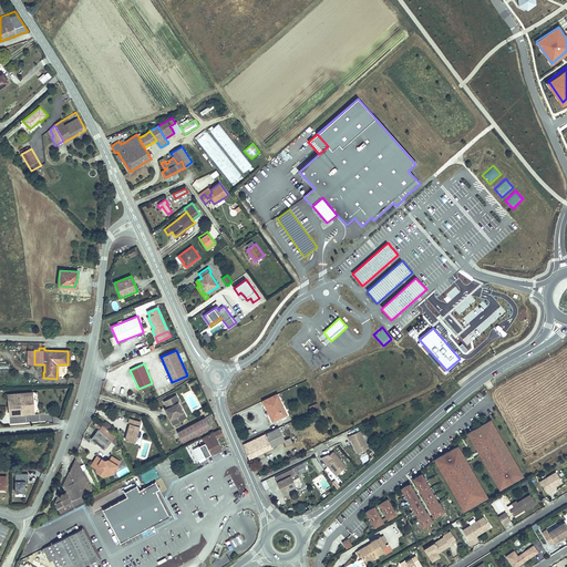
[(33,395),(20,397),(20,393),(9,394),(10,415),(22,414),(22,412),(34,411),(33,395)]
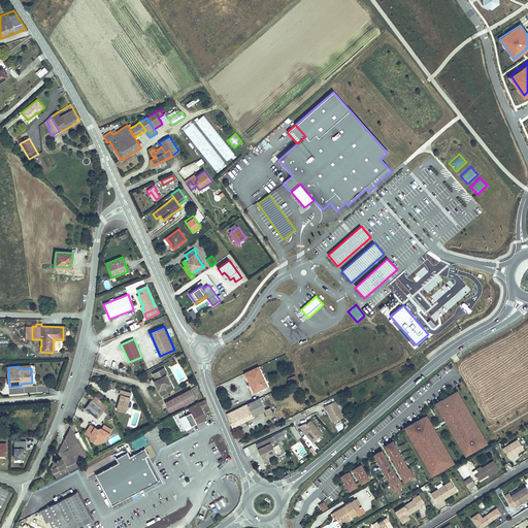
[(155,385),(160,395),(170,390),(165,380),(167,378),(165,374),(166,374),(163,368),(152,374),(155,381),(157,384),(155,385)]
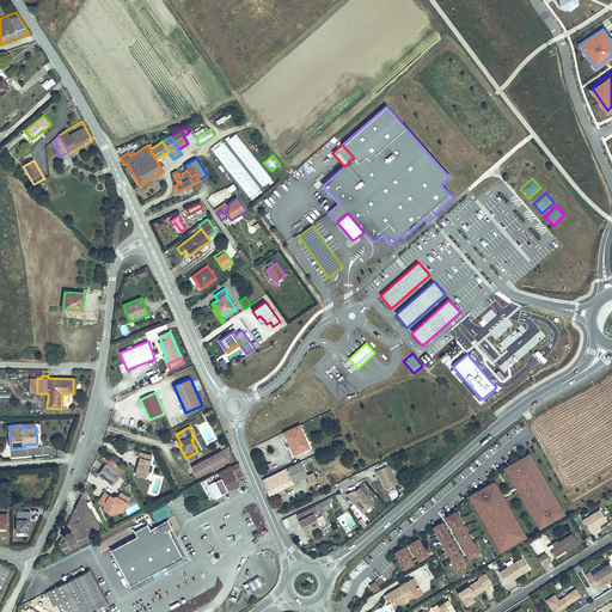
[(301,436),(297,427),(285,433),(288,442),(291,441),(293,447),(292,448),(294,454),(310,447),(304,435),(301,436)]
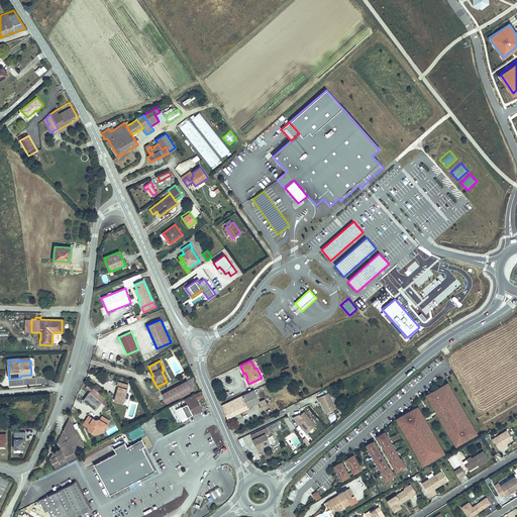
[(289,368),(282,371),(284,376),(291,373),(289,368)]
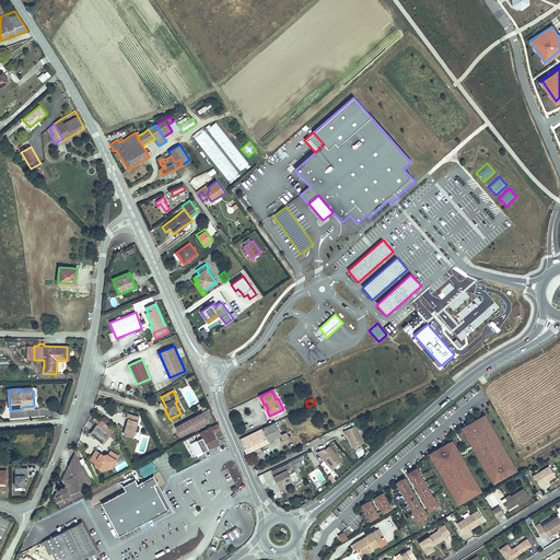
[(132,436),(139,416),(128,412),(127,418),(128,418),(126,423),(128,424),(127,427),(126,427),(124,433),(132,436)]
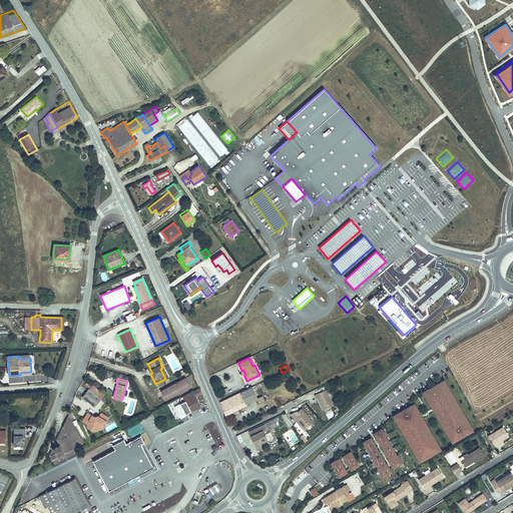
[(189,386),(185,378),(159,391),(164,400),(189,386)]
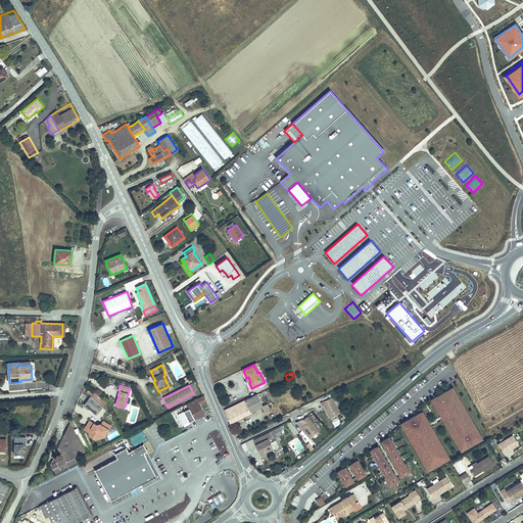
[(449,388),(479,439),(482,438),(453,387),(449,388)]
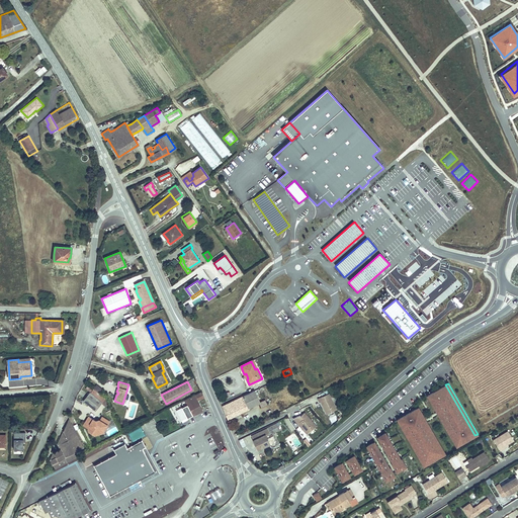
[(445,384),(429,394),(458,444),(475,435),(445,384)]
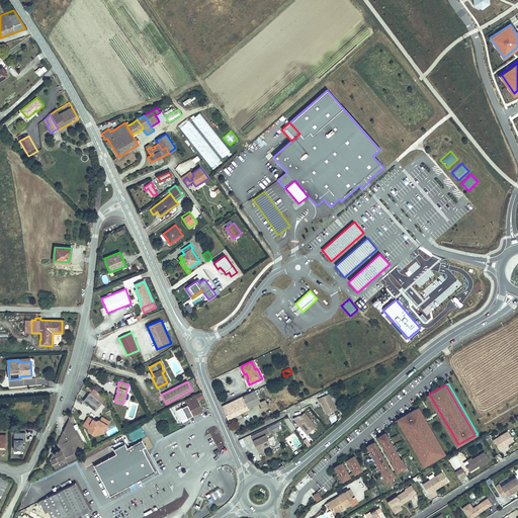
[(89,394),(83,402),(95,411),(105,398),(93,389),(89,394)]
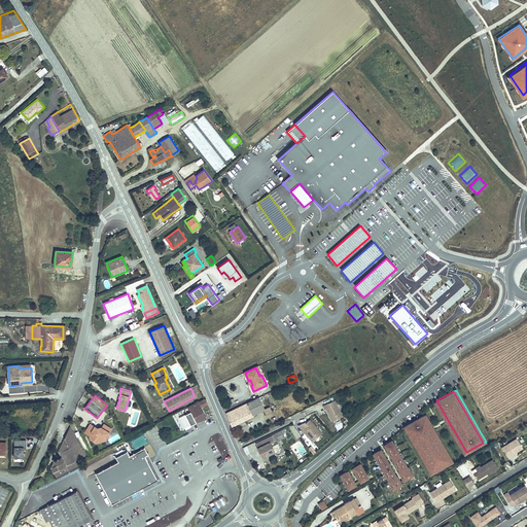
[(258,397),(251,400),(257,413),(265,410),(258,397)]
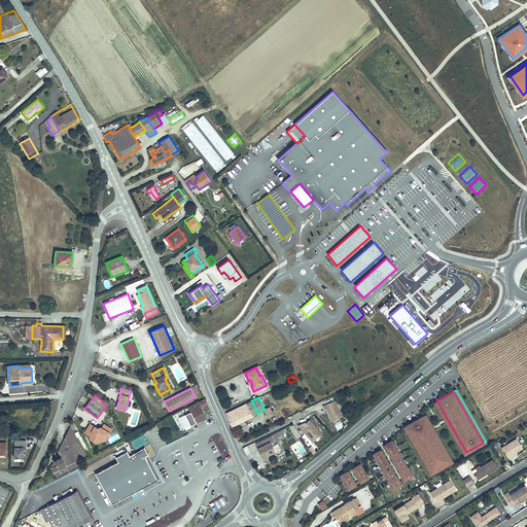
[(208,403),(205,398),(188,408),(190,412),(196,422),(206,417),(200,408),(208,403)]
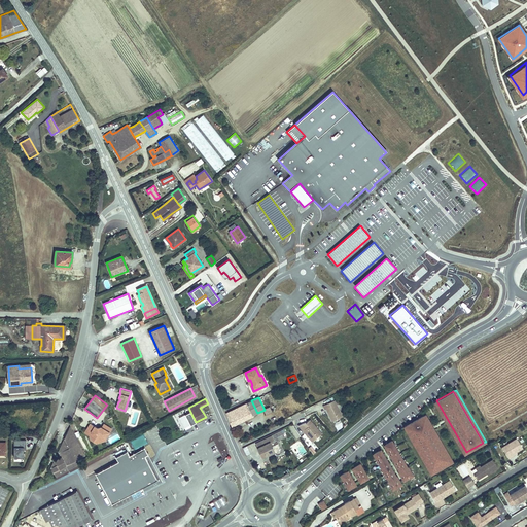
[(332,421),(342,416),(334,399),(323,405),(325,409),(326,409),(332,421)]
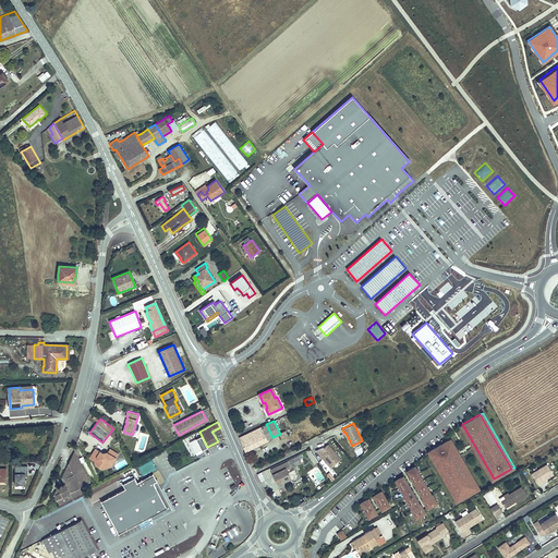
[(262,427),(239,438),(245,451),(268,440),(267,439),(273,437),(266,424),(262,427)]
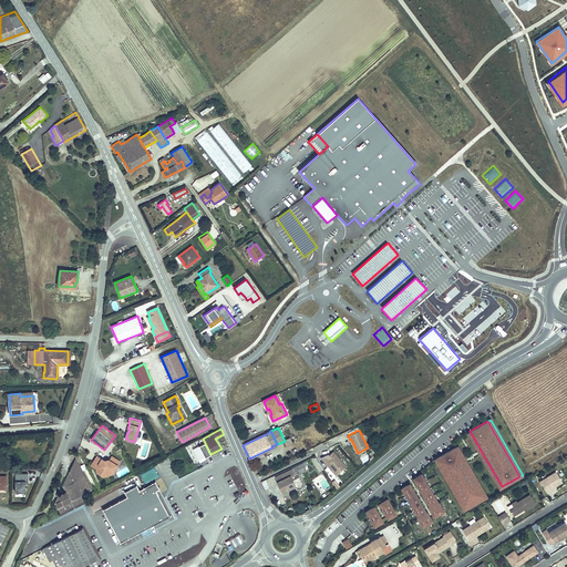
[(502,486),(470,431),(467,432),(500,488),(502,486)]
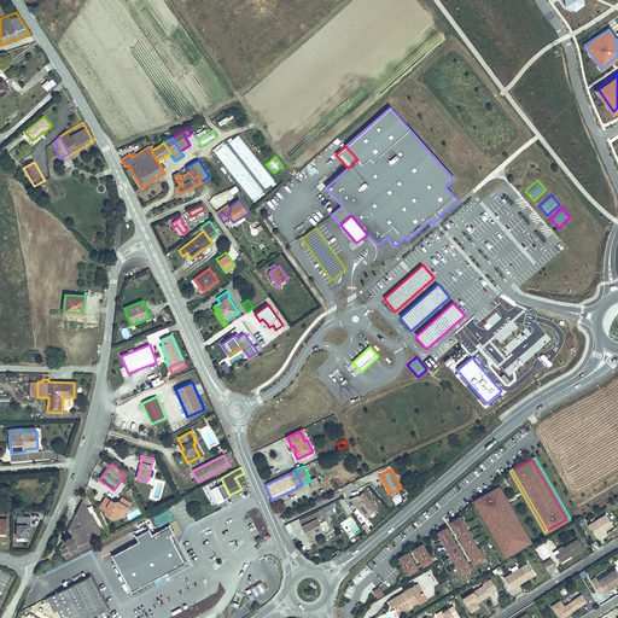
[(229,495),(223,483),(210,489),(216,502),(223,499),(229,495)]
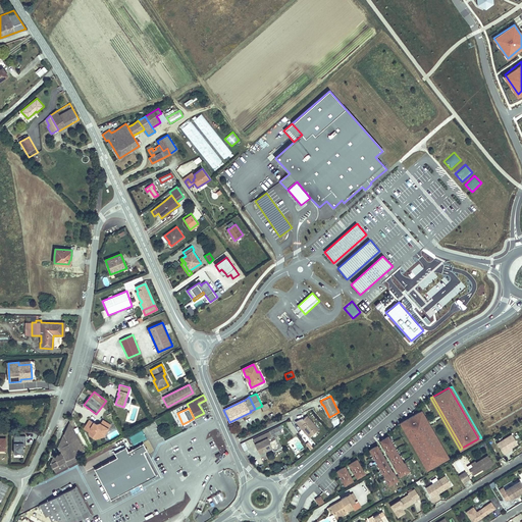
[(419,412),(446,458),(448,457),(421,410),(419,412)]
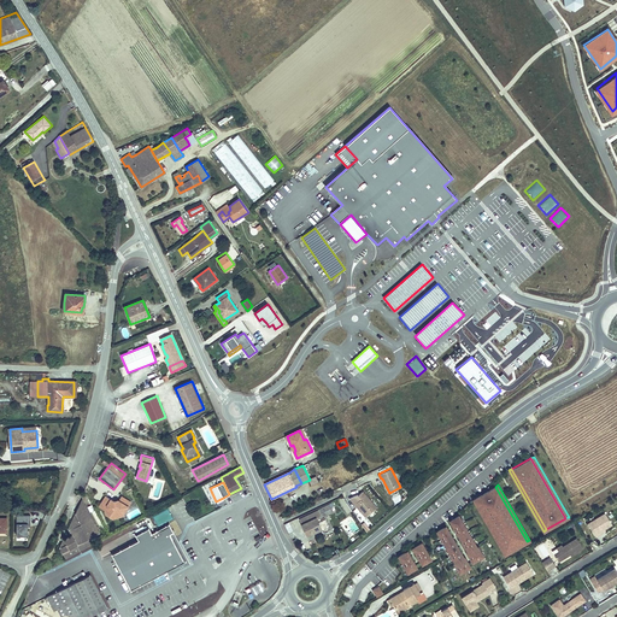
[(495,487),(476,498),(507,552),(527,541),(495,487)]
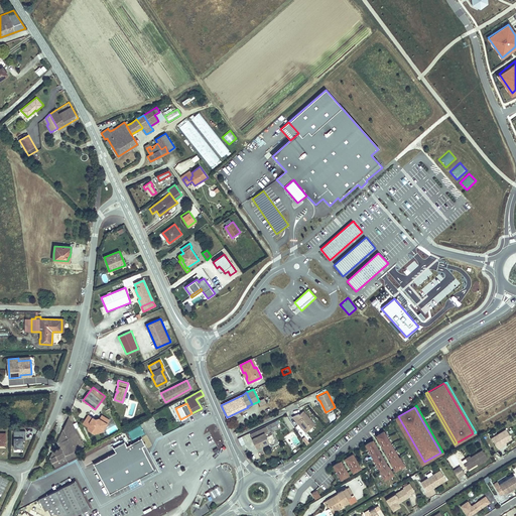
[(299,424),(305,431),(314,424),(303,410),(299,414),(298,413),(292,416),(297,421),(298,420),(300,423),(299,424)]
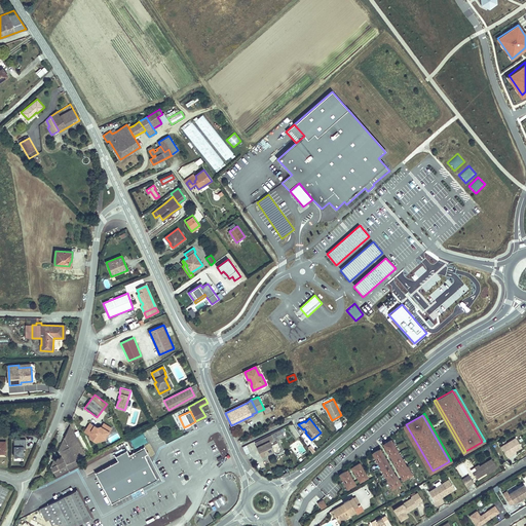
[(100,441),(103,436),(106,438),(112,427),(104,422),(102,426),(98,427),(89,422),(84,430),(89,434),(90,438),(97,442),(100,441)]
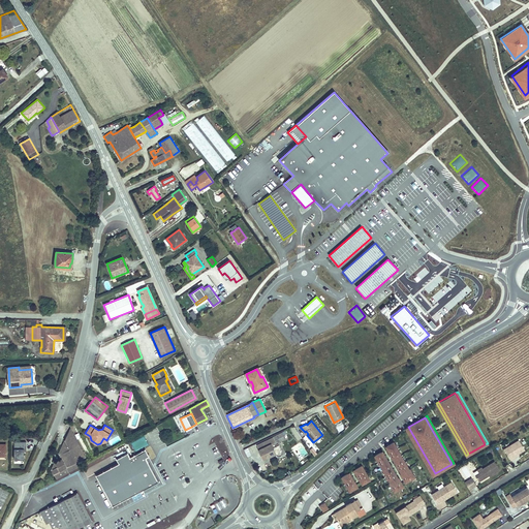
[(289,429),(298,441),(303,438),(294,426),(289,429)]
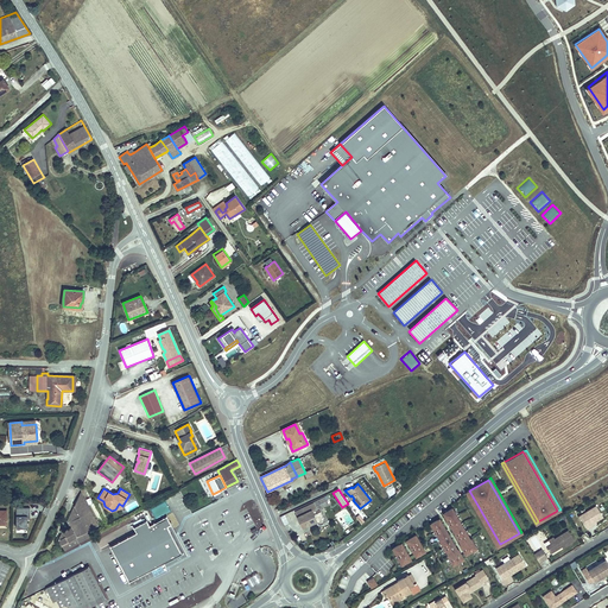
[(500,544),(469,491),(466,492),(498,546),(500,544)]
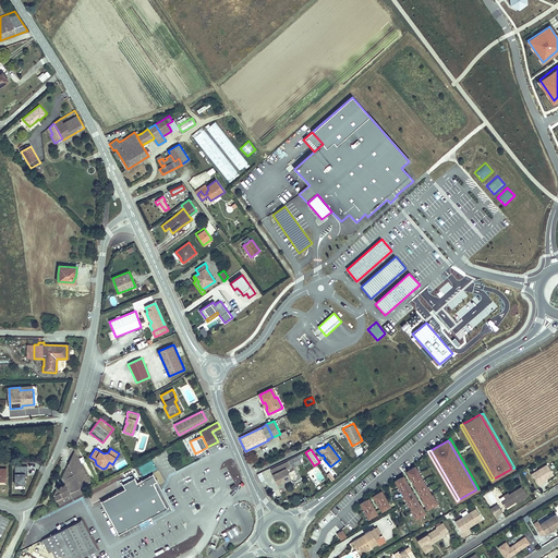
[(89,483),(74,452),(68,465),(69,465),(61,480),(64,485),(58,488),(53,496),(56,500),(58,506),(84,493),(81,487),(89,483)]
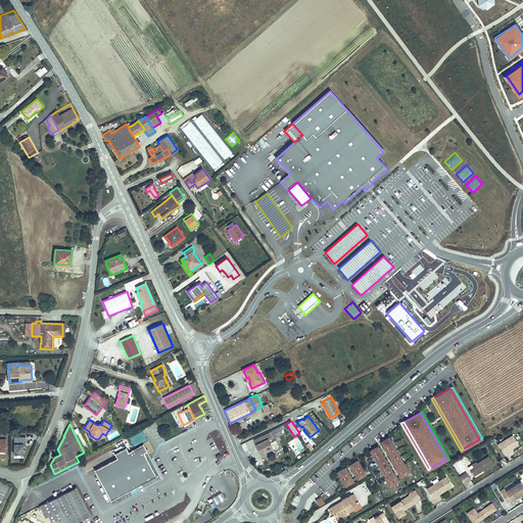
[(282,433),(279,427),(270,432),(273,438),(282,433)]
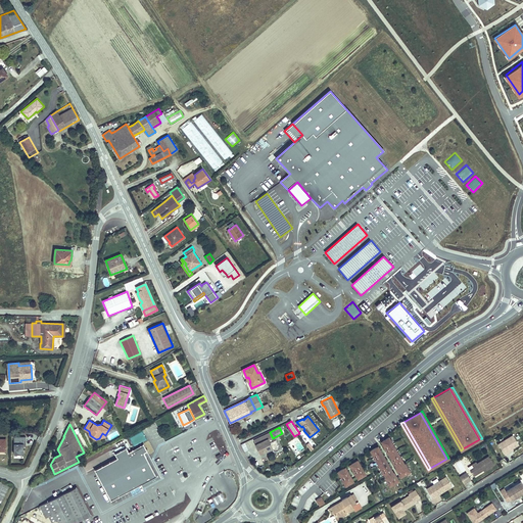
[(129,437),(134,446),(146,439),(142,430),(129,437)]
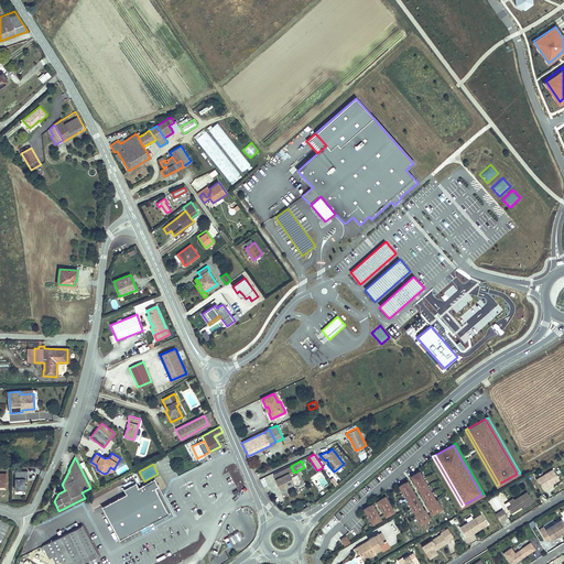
[(231,465),(234,470),(231,472),(237,489),(243,487),(236,464),(231,465)]
